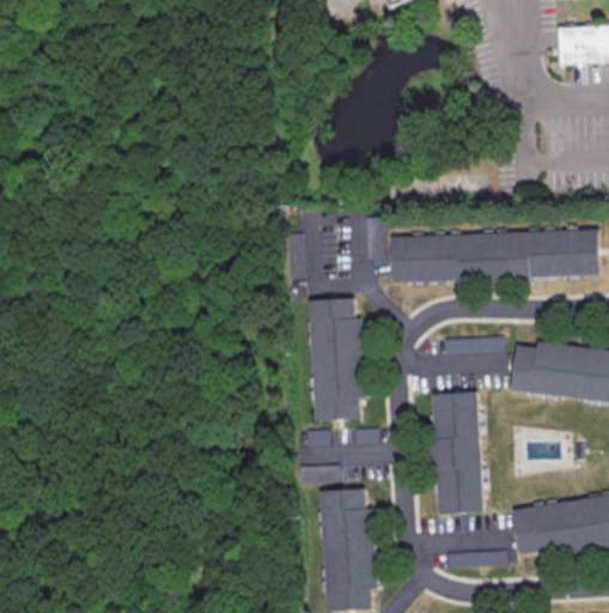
[(559,62),(556,28),(608,24),(608,59),(580,61),(580,66),(578,66),(578,61),(559,62)]
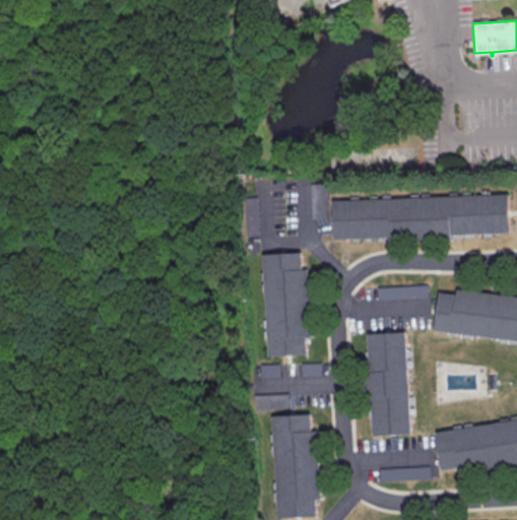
[(321,217),(321,184),(310,184),(311,218),(321,217)]
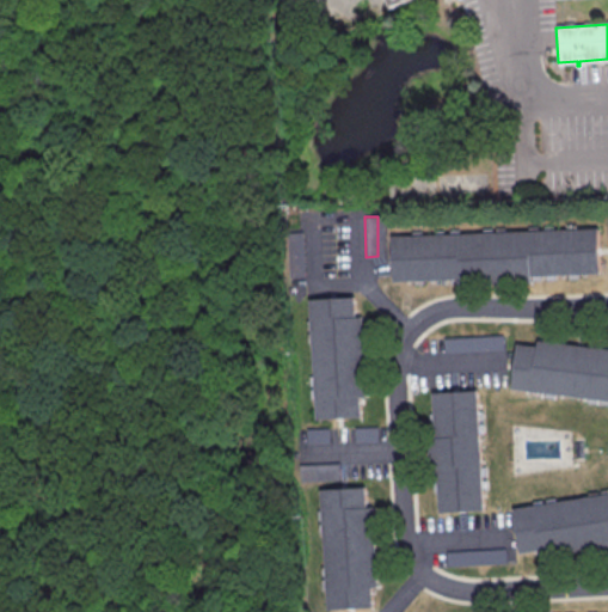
[(387,238),(594,231),(596,279),(527,281),(527,288),(458,291),(456,283),(390,287),(387,238)]
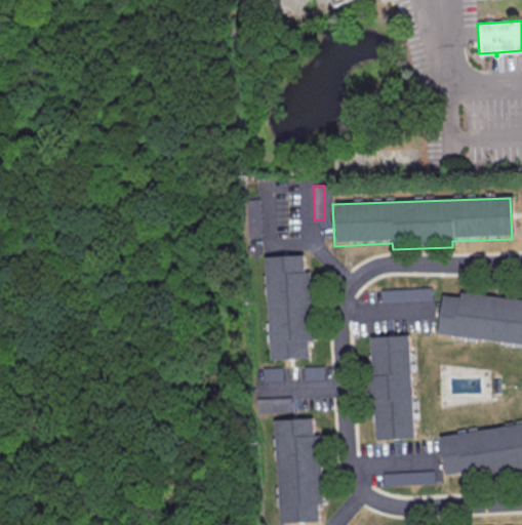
[(265,256),(268,360),(312,359),(309,254),(265,256)]
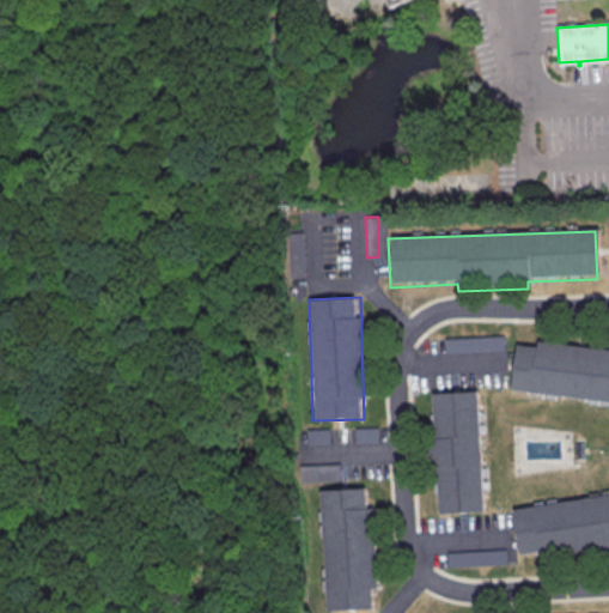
[(608,349),(515,340),(509,393),(608,402),(608,349)]
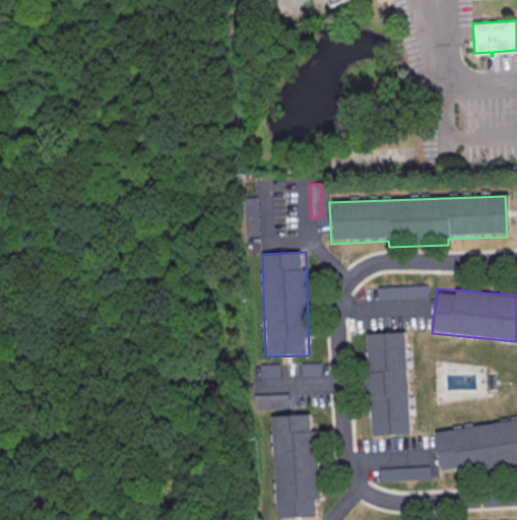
[(406,332),(365,333),(368,436),(408,435),(406,332)]
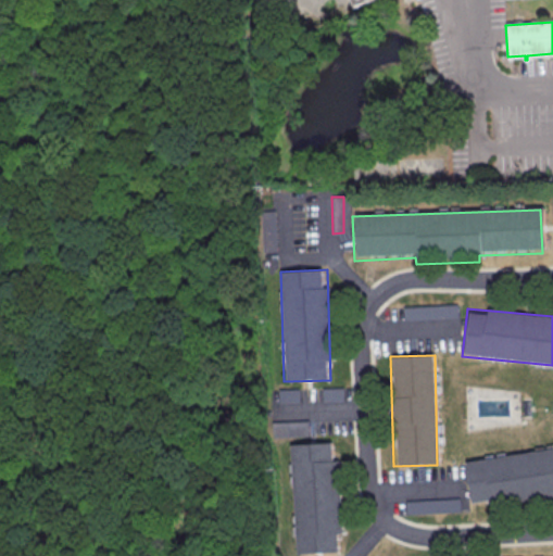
[(306,421),(284,421),(284,434),(306,434),(306,421)]
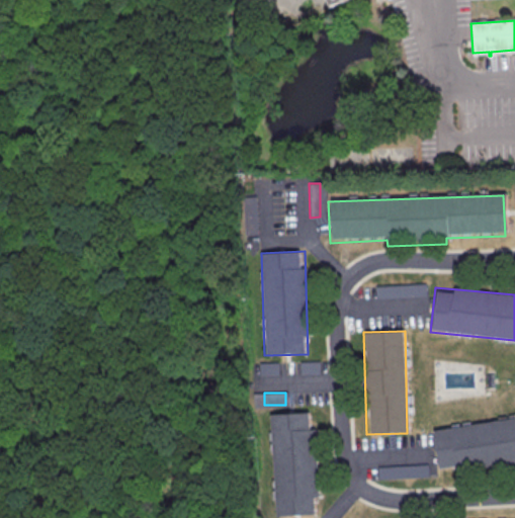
[(269,414),(274,517),(314,514),(314,498),(317,497),(313,412),(269,414)]
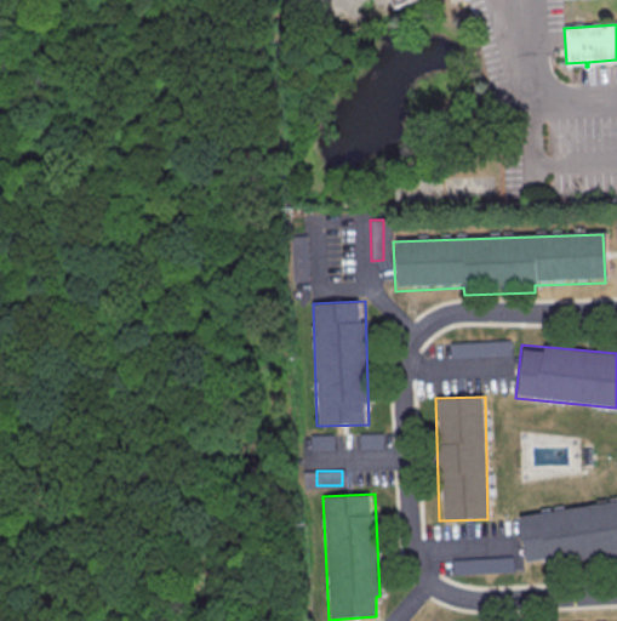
[(616,501),(516,513),(523,564),(616,552),(616,501)]
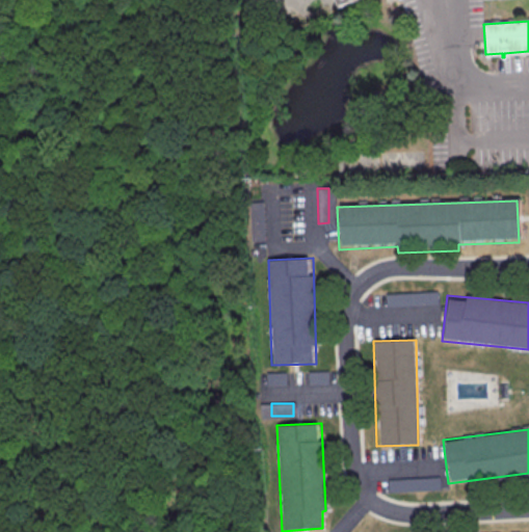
[(439,478),(387,478),(387,490),(439,490),(439,478)]
